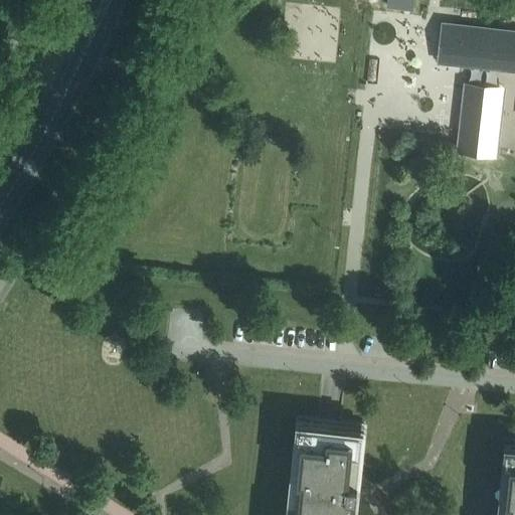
[(386,0),(386,5),(412,8),(413,0),(386,0)]
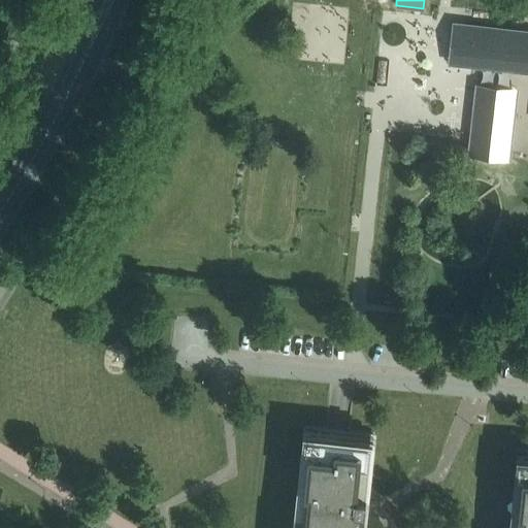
[(527,30),(462,23),(458,64),(527,72),(527,30)]
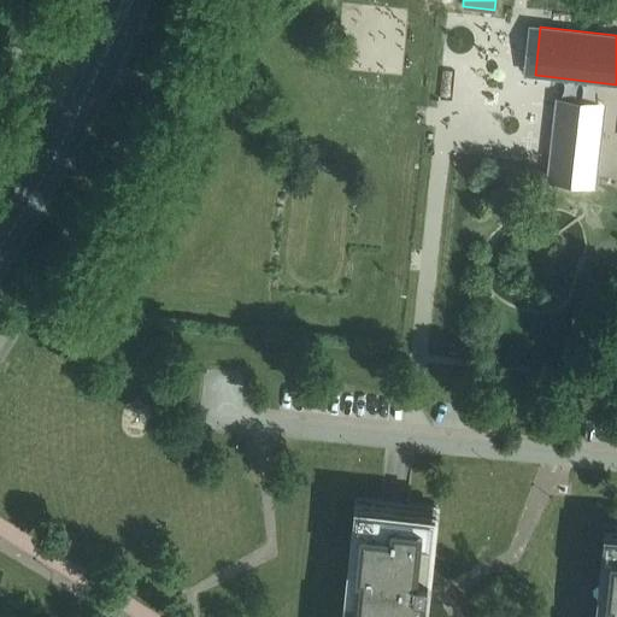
[(548,181),(593,186),(603,105),(558,100),(548,181)]
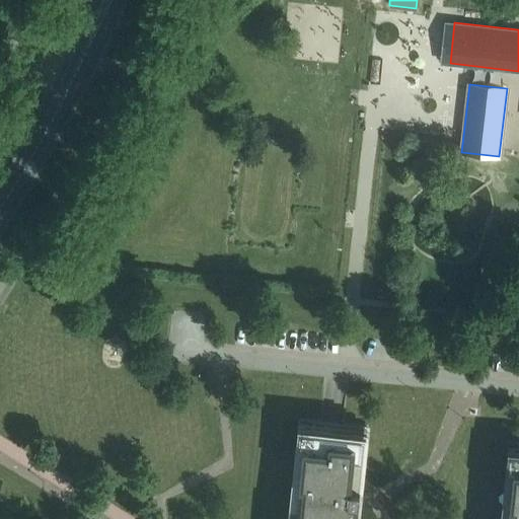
[(518,347),(501,347),(500,359),(518,359),(518,347)]
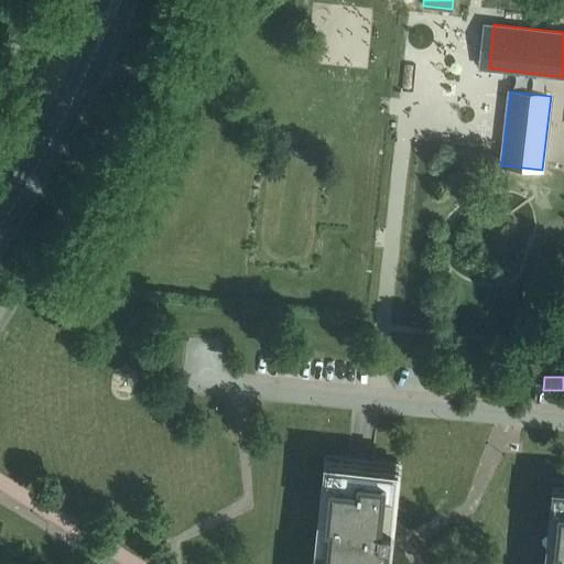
[(387,563),(398,466),(325,457),(313,563),(387,563)]
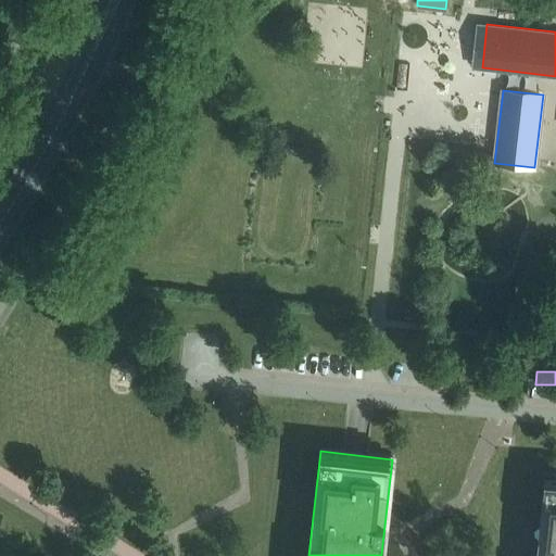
[(555,555),(555,476),(545,476),(536,555),(555,555)]
